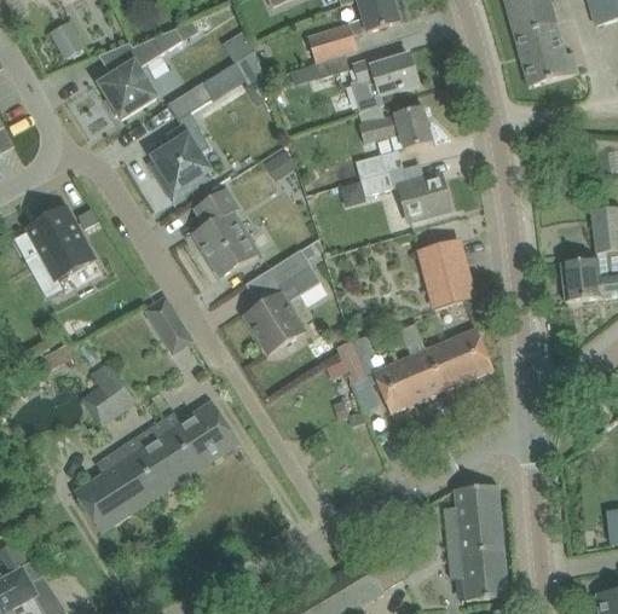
[(357,0),(363,18),(367,30),(376,28),(399,21),(392,0),(357,0)]
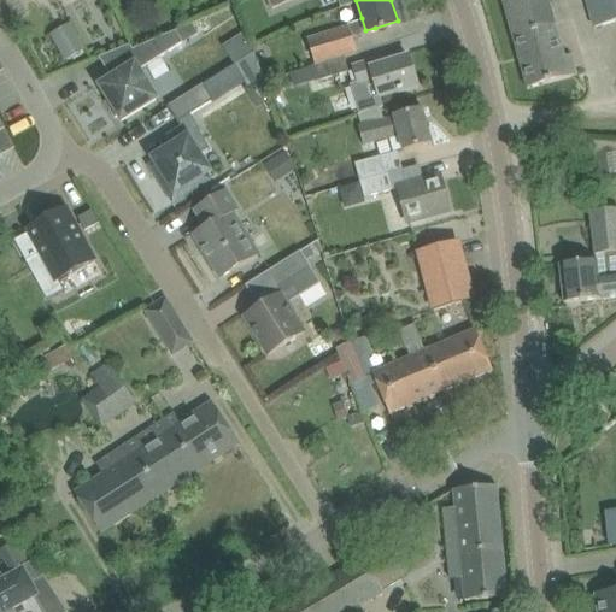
[(502,0),(505,11),(543,0),(502,0)]
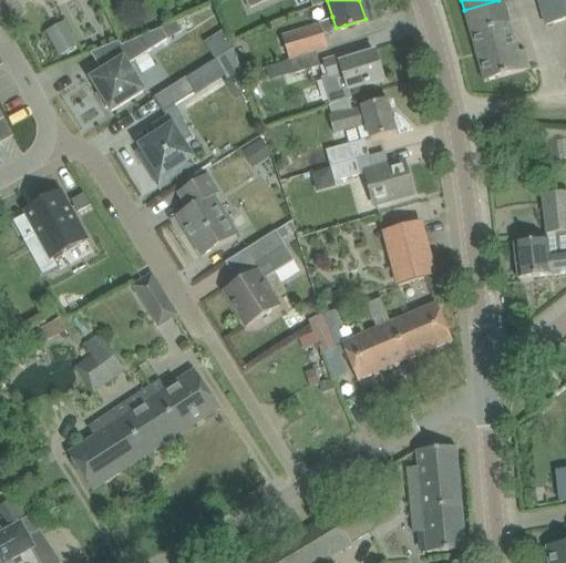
[(498,0),(464,10),(483,78),(522,68),(503,0),(498,0)]
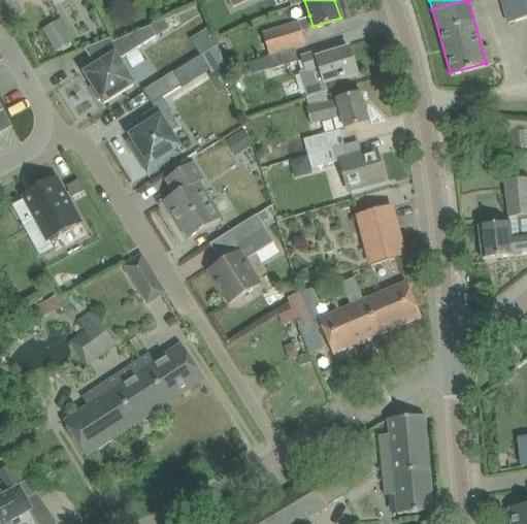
[(500,0),(507,20),(526,13),(526,0),(500,0)]
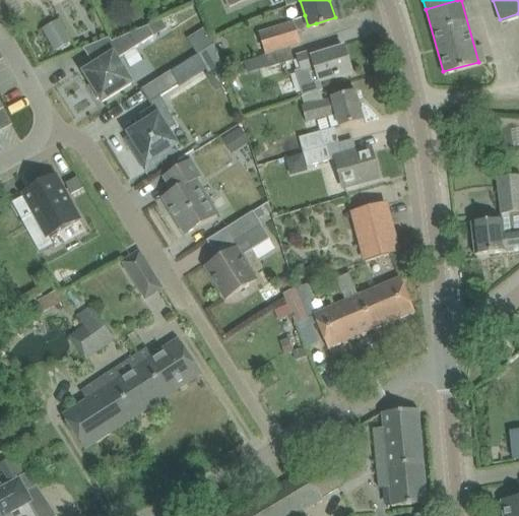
[(46,22),(55,47),(73,40),(63,14),(46,22)]
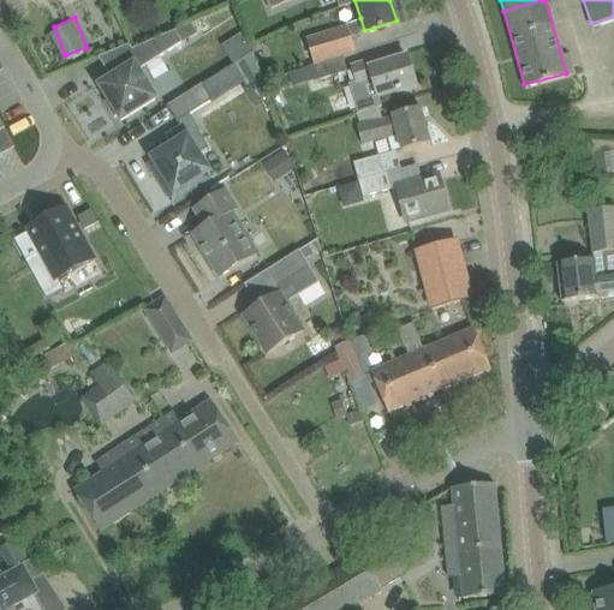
[(197,30),(190,19),(174,27),(182,40),(197,30)]
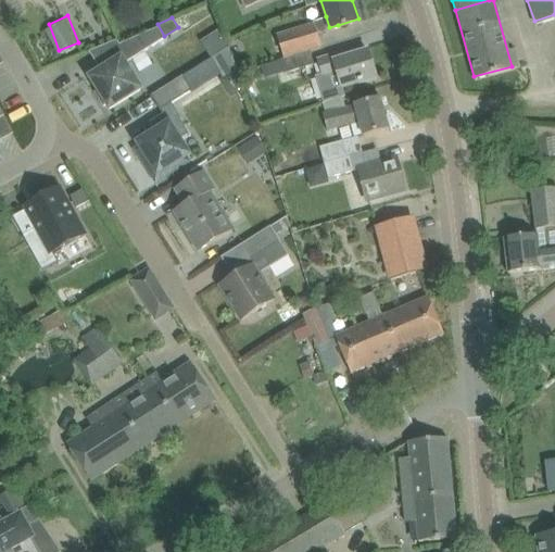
[(313,21),(276,32),(282,55),(282,57),(308,48),(320,44),(316,32),(313,21)]
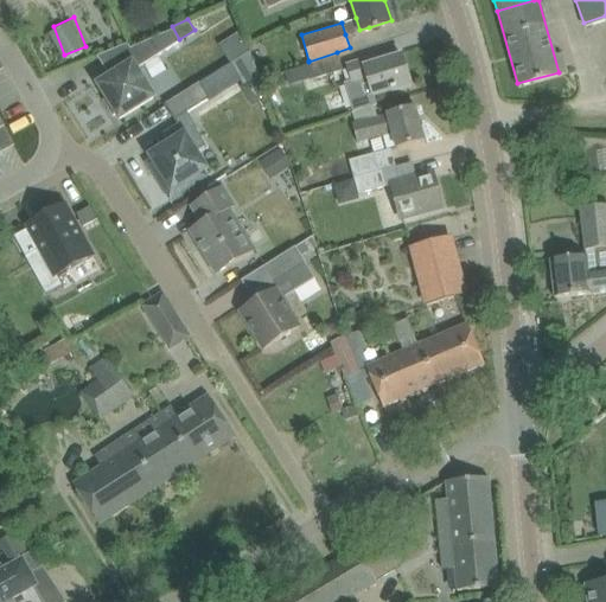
[(155,93),(139,64),(179,39),(172,26),(129,45),(127,40),(96,53),(109,74),(96,81),(106,96),(102,97),(112,113),(115,110),(119,116),(155,93)]
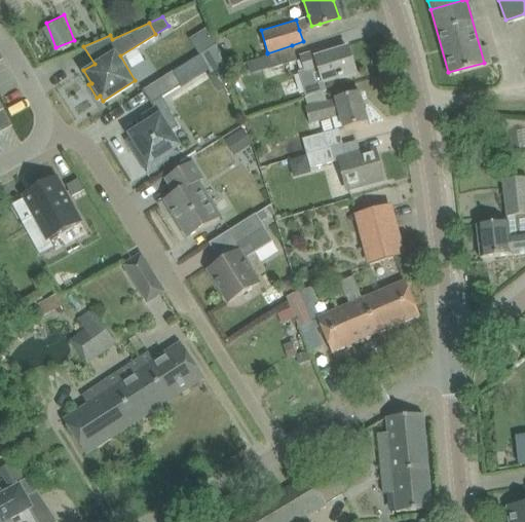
[(215,40),(198,50),(212,70),(224,63),(215,40)]
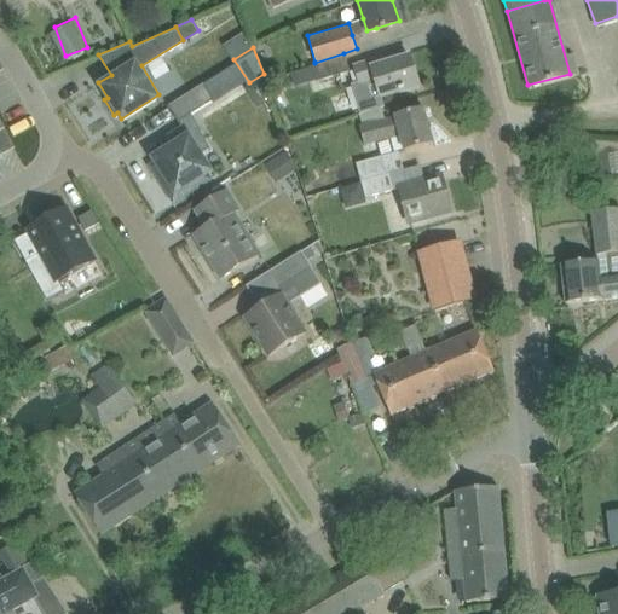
[(315,62),(292,68),(296,84),(348,68),(344,53),(315,63),(315,62)]
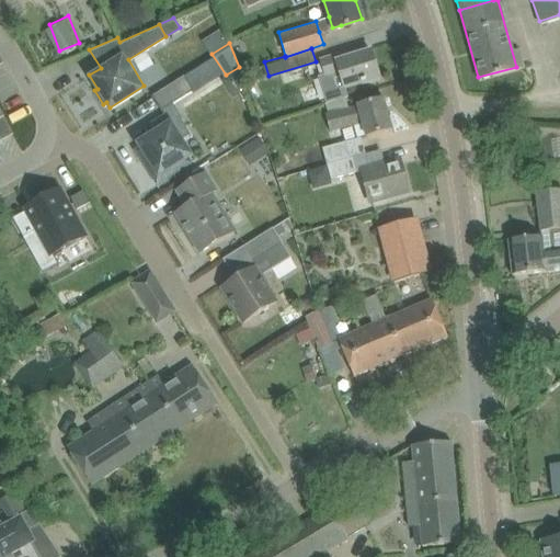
[(370,48),(343,57),(341,52),(321,58),(324,70),(318,74),(326,101),(333,99),(347,94),(345,86),(379,76),(370,48)]
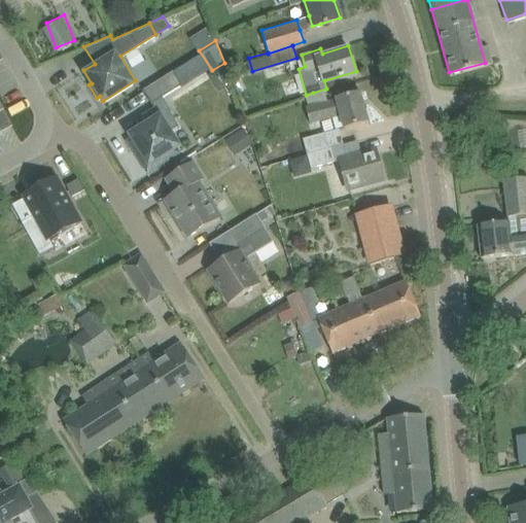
[(173,69),(143,88),(151,102),(182,83),(173,69)]
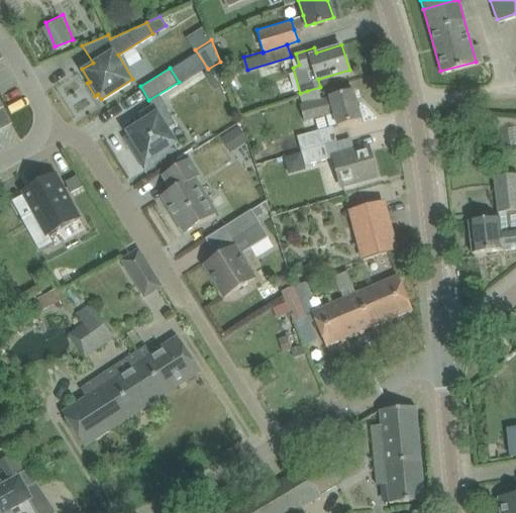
[(352,89),(333,94),(329,95),(299,103),(303,118),(333,110),(336,123),(360,117),(352,89)]
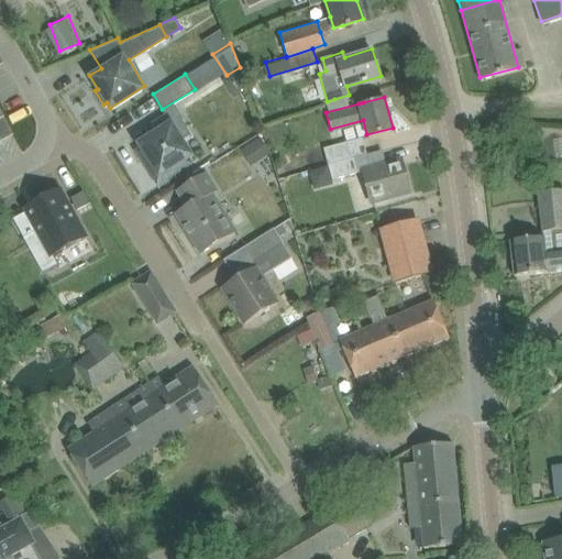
[(175,119),(169,109),(151,121),(156,131),(139,142),(146,154),(141,157),(156,182),(173,172),(171,166),(190,154),(182,139),(190,132),(179,116),(175,119)]
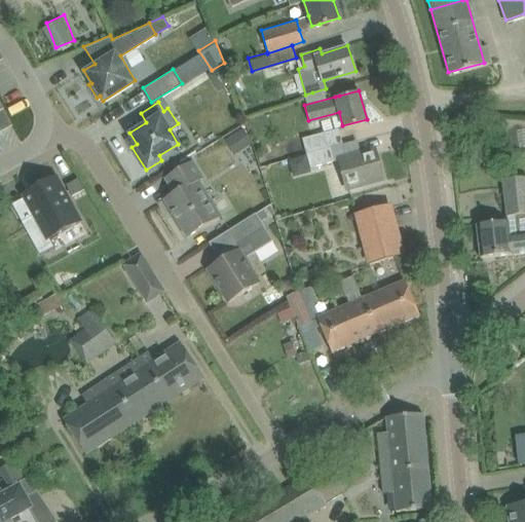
[(338,126),(302,136),(306,152),(330,145),(342,142),(338,126)]
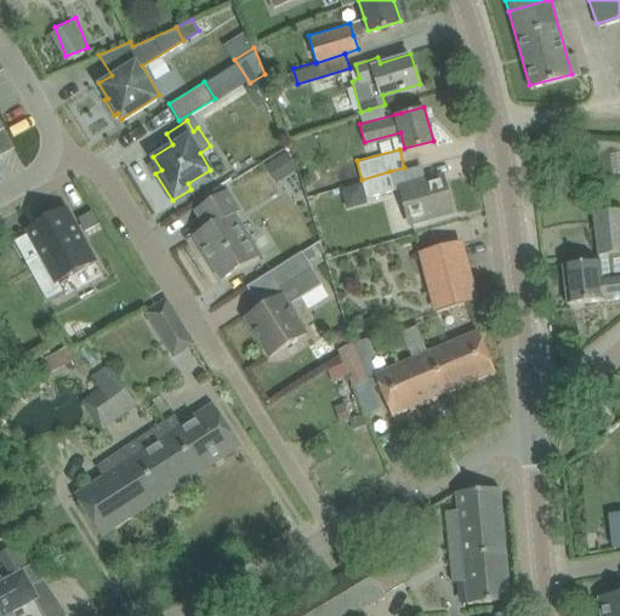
[(390,171),(362,180),(348,183),(351,195),(365,192),(365,194),(394,187),(390,171)]
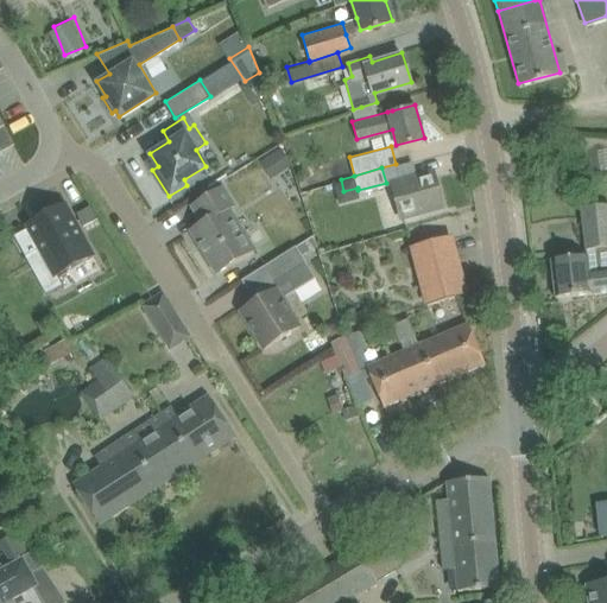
[(298,177),(301,189),(327,182),(323,170),(298,177)]
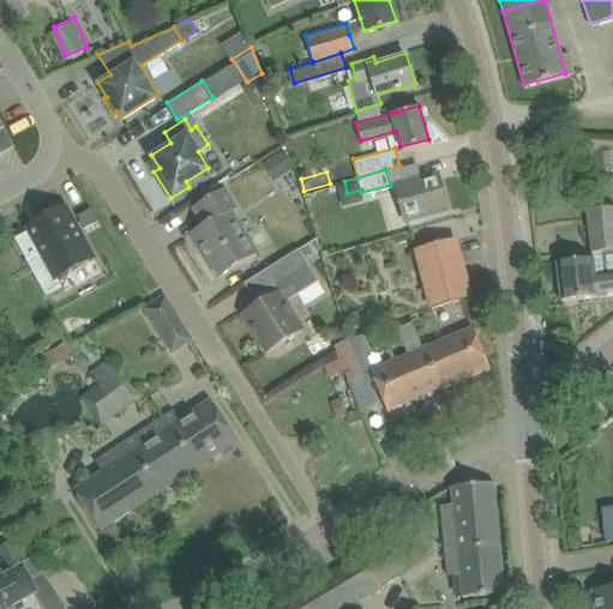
[(437,172),(414,178),(395,182),(404,217),(446,206),(437,172)]
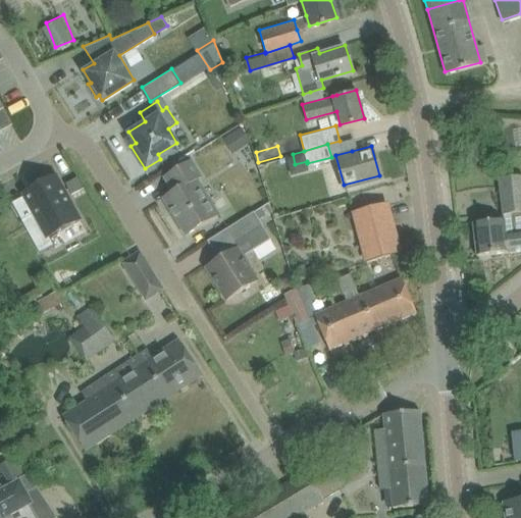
[(191,159),(181,164),(164,175),(173,190),(163,197),(186,232),(218,212),(196,177),(200,174),(191,159)]
